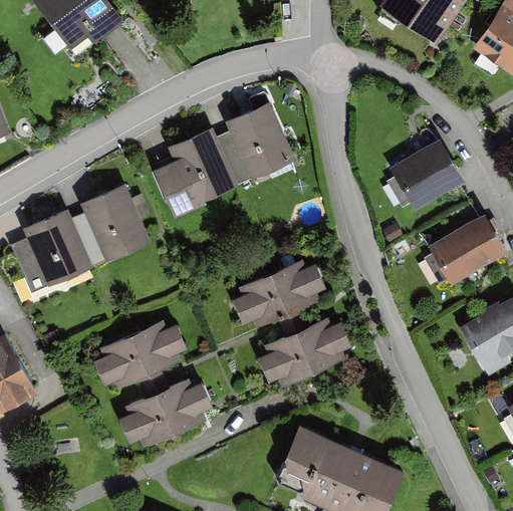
[(108,0),(32,0),(70,51),(88,38),(92,44),(123,20),(108,0)]
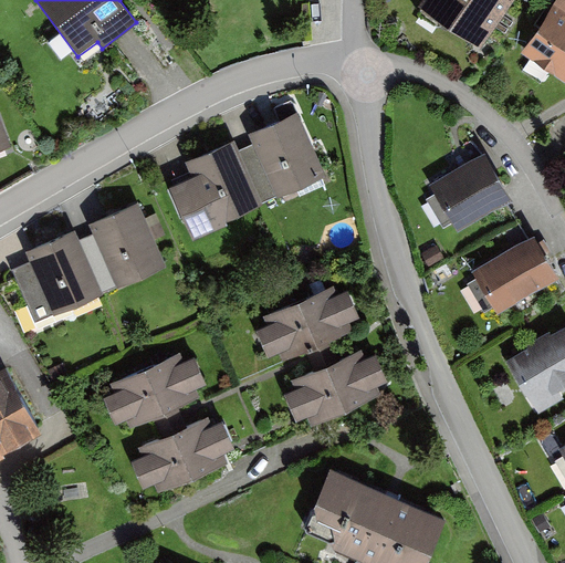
[(421,0),(418,7),(480,48),(511,0),(421,0)]
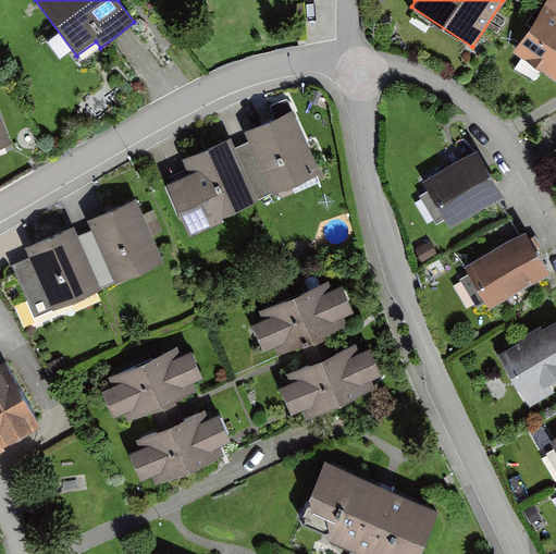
[(555,0),(546,0),(544,4),(555,12),(555,0)]
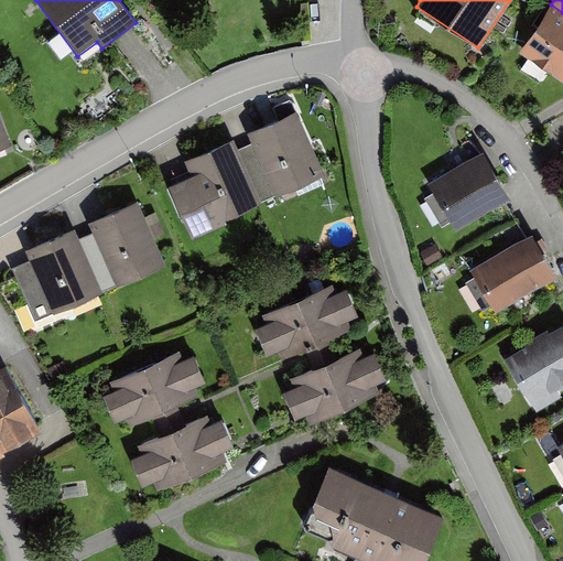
[(518,53),(562,83),(562,12),(551,4),(518,53)]
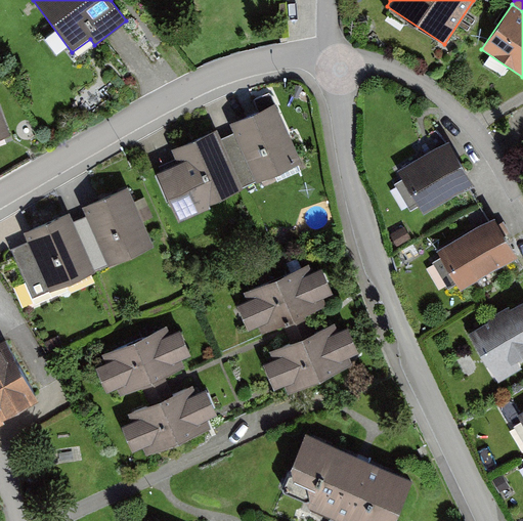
[(0,139),(12,135),(0,97),(0,139)]
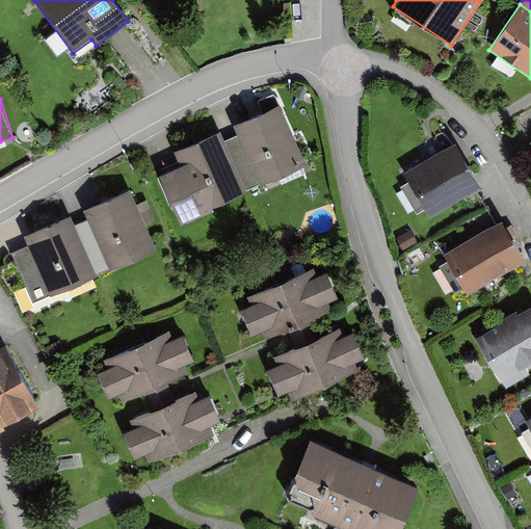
[(306,164),(279,104),(233,125),(238,136),(260,185),(306,164)]
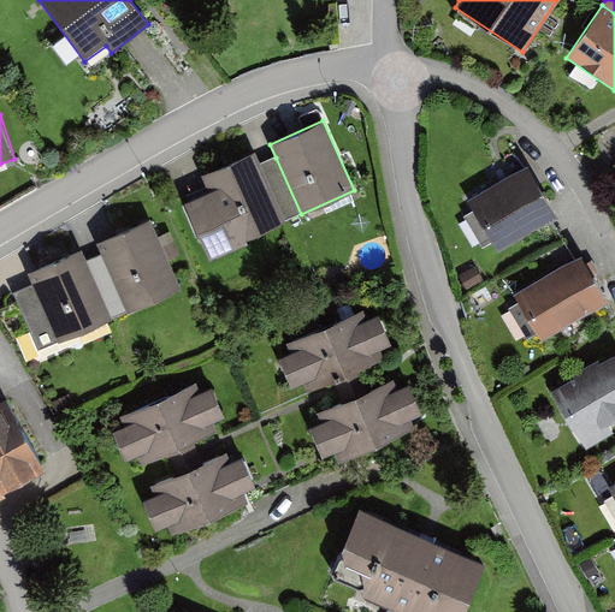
[(246,238),(285,220),(260,165),(254,152),(201,176),(208,191),(184,202),(210,260),(248,243),(246,238)]
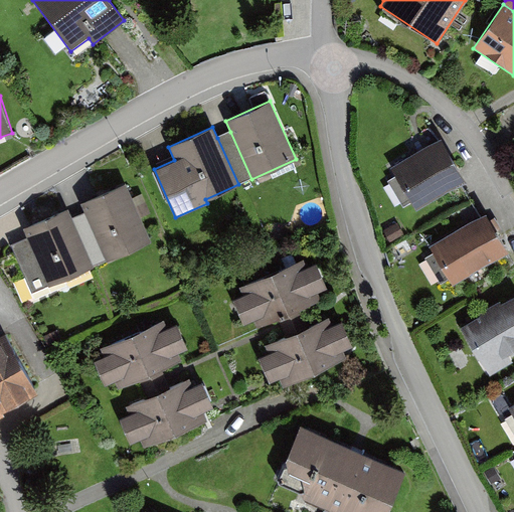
[(238,184),(251,179),(230,132),(217,138),(238,184)]
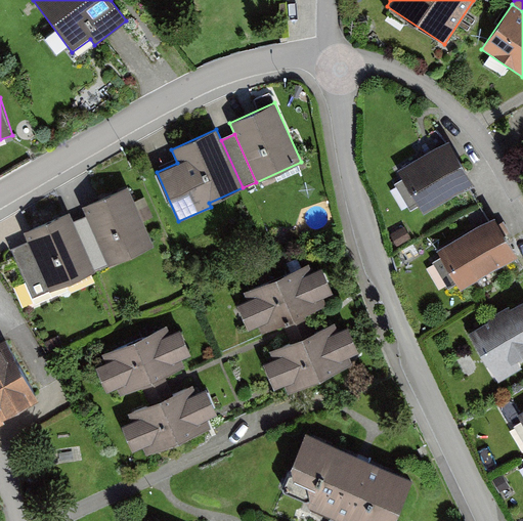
[(398,171),(423,214),(475,183),(449,140),(398,171)]
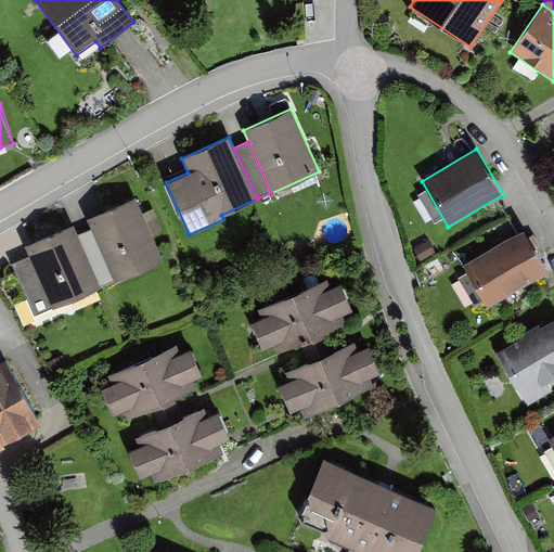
[(33,259),(12,268),(35,320),(162,265),(136,205),(92,223),(97,234),(82,241),(76,225),(26,246),(33,259)]
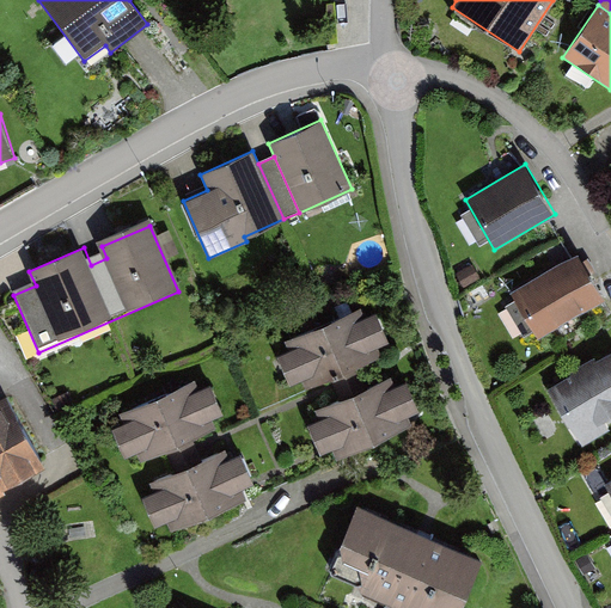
[(511,294),(538,338),(605,298),(578,253),(511,294)]
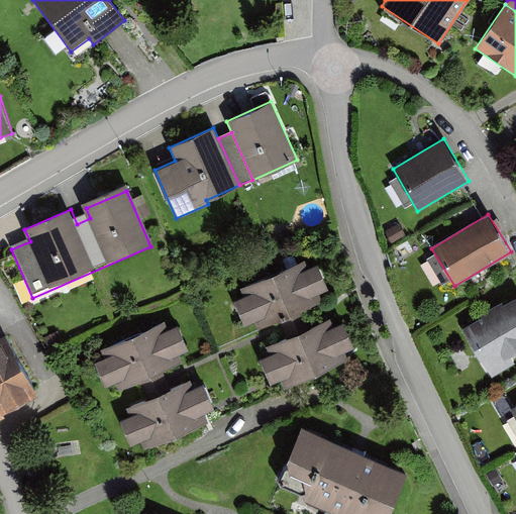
[(301,267),(245,288),(250,300),(234,306),(242,328),(252,324),(255,332),(318,308),(314,299),(324,295),(314,269),(304,273),(301,267)]
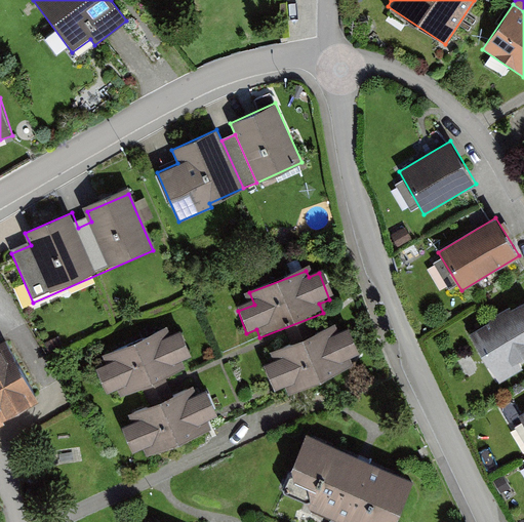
[(523,370),(516,359),(523,353),(523,300),(511,309),(510,307),(486,321),(488,323),(469,334),(481,355),(477,357),(495,387),(523,370)]
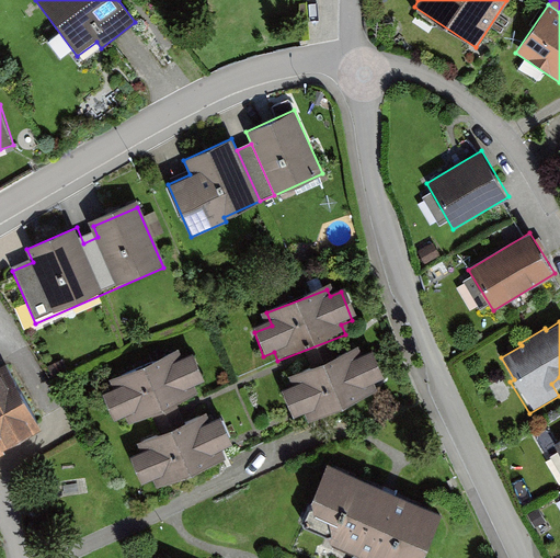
[(179,352),(118,376),(124,389),(106,396),(115,420),(126,416),(129,424),(197,398),(193,387),(204,383),(193,354),(182,359),(179,352)]
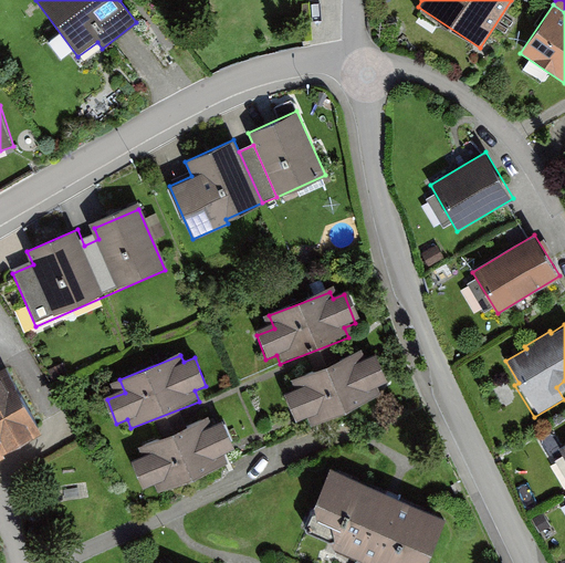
[(359,355),(299,379),(304,393),(286,399),(295,423),(306,419),(310,428),(378,402),(374,391),(385,386),(374,357),(363,362),(359,355)]
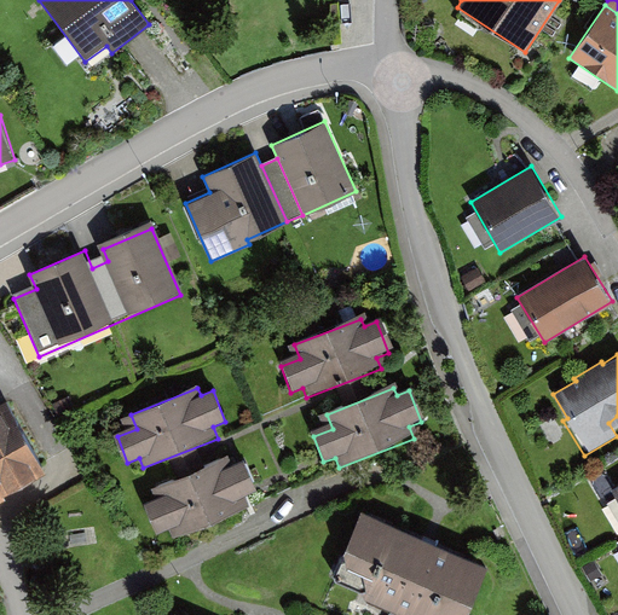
[(0,497),(46,473),(5,401),(0,404),(0,497)]
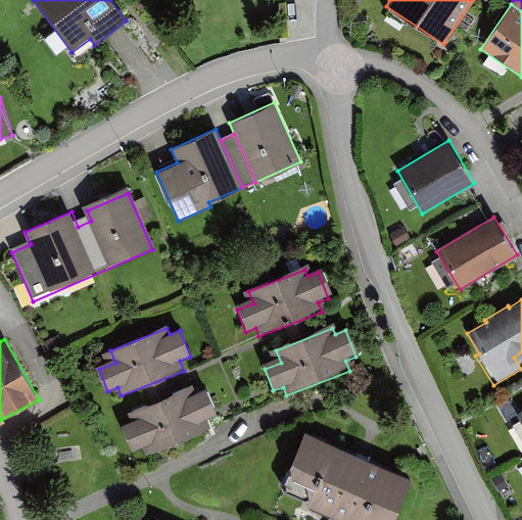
[(188,389),(132,412),(136,424),(120,430),(129,453),(139,448),(142,457),(204,432),(201,422),(211,418),(201,391),(190,395),(188,389)]
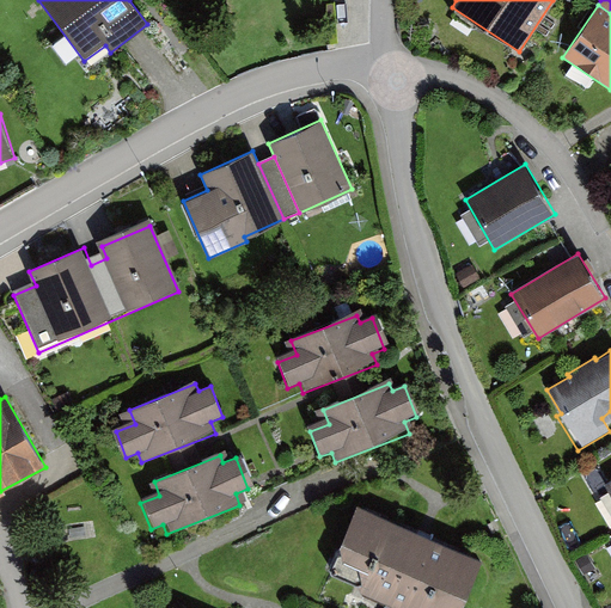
[(464,607),(486,562),(360,507),(331,572),(410,607),(464,607)]
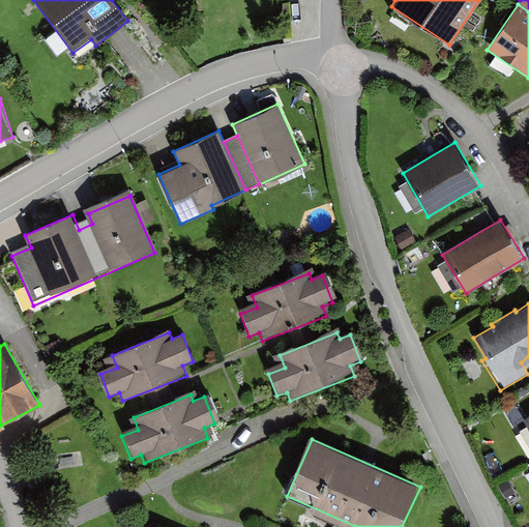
All buildings are outlined.
